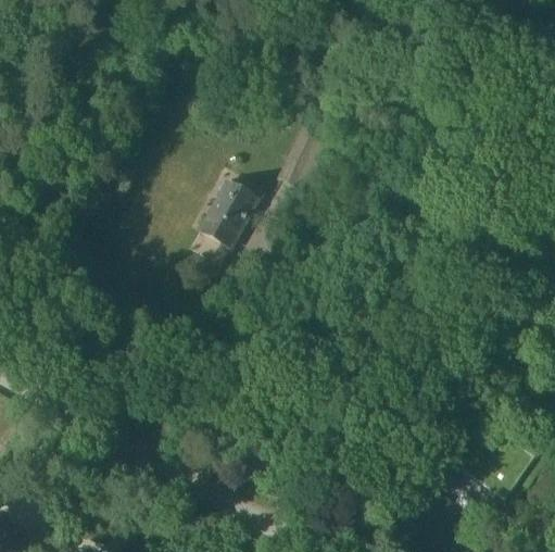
[(227,182),(199,229),(229,247),(257,199),(227,182)]
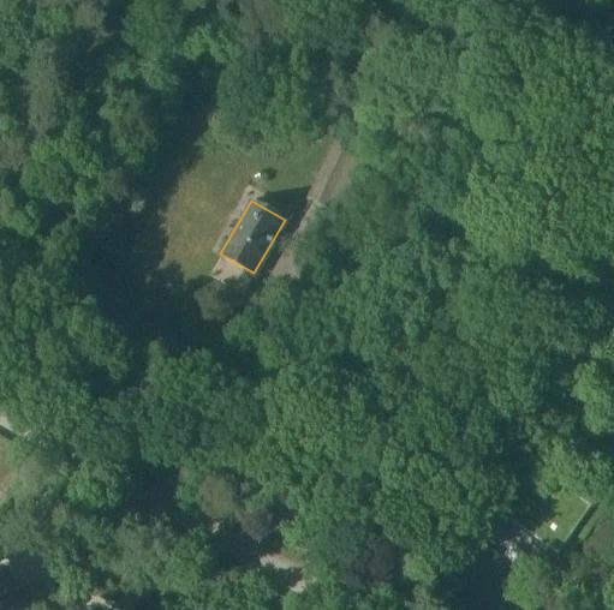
[(358,358),(341,350),(334,362),(351,371),(358,358)]
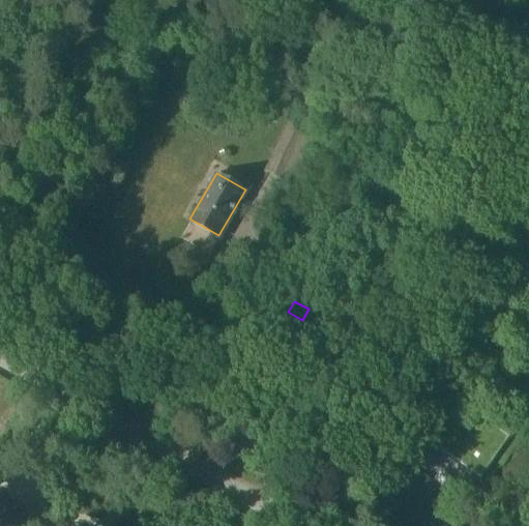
[(509,435),(460,401),(431,442),(480,476),(509,435)]
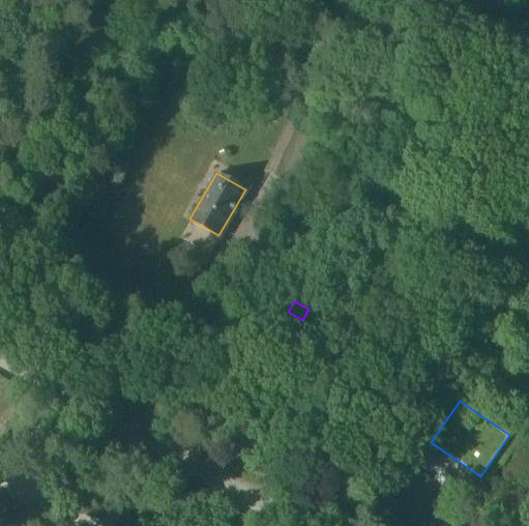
[(15,525),(24,509),(8,501),(0,515),(0,525),(15,525)]
